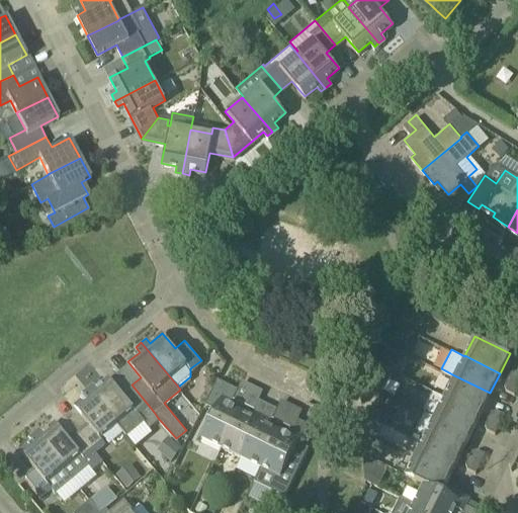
[(378,366),(370,382),(383,389),(392,372),(378,366)]
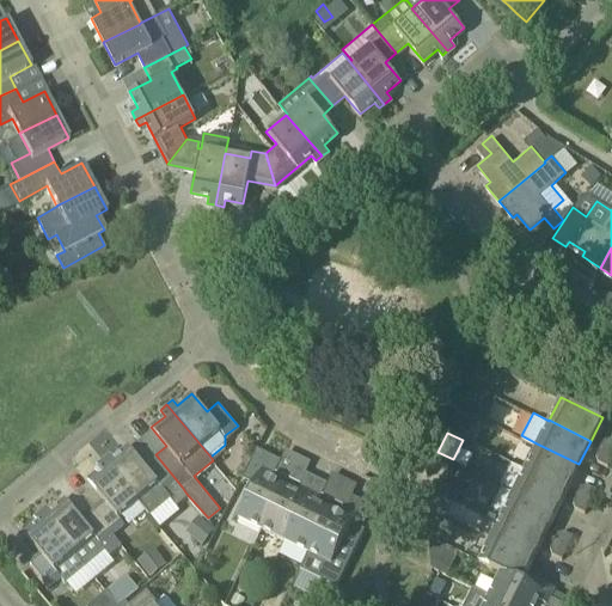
[(603,438),(599,446),(611,452),(611,438),(609,436),(603,438)]
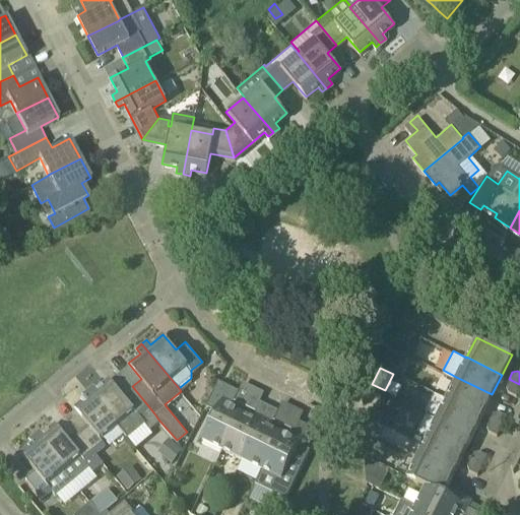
[(482,414),(492,394),(456,377),(446,396),(482,414)]
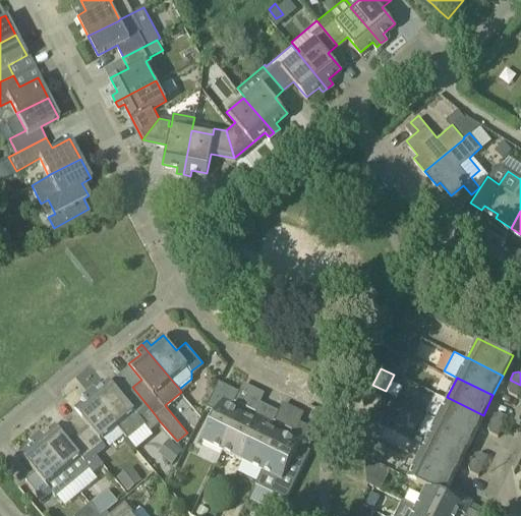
[(203,438),(223,448),(240,412),(227,406),(229,400),(234,398),(238,389),(218,379),(206,405),(216,410),(203,438)]
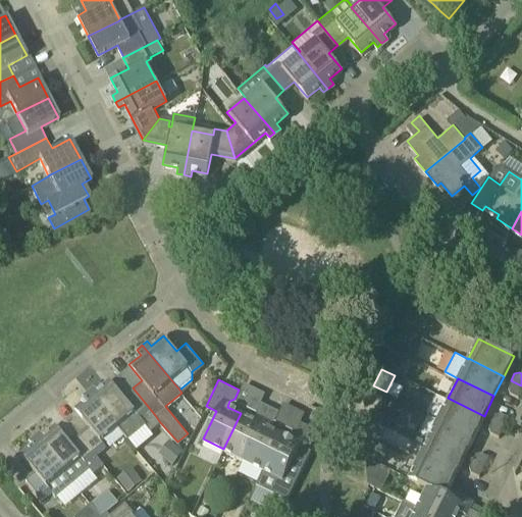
[(94,385),(88,390),(117,425),(127,437),(145,423),(150,429),(159,421),(155,415),(133,388),(122,397),(109,380),(98,391),(94,385)]
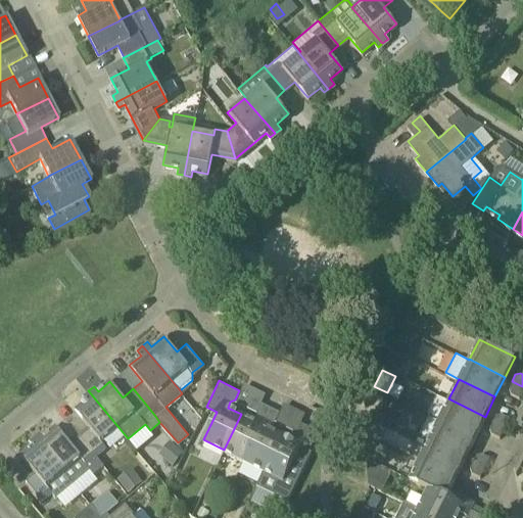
[(522,386),(512,381),(509,387),(511,392),(519,396),(522,387),(522,386)]
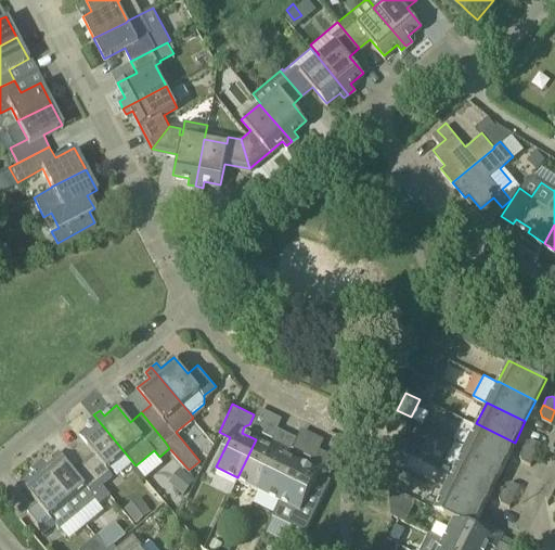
[(84,460),(102,483),(112,473),(107,468),(125,452),(93,414),(88,420),(92,424),(79,435),(93,452),(84,460)]
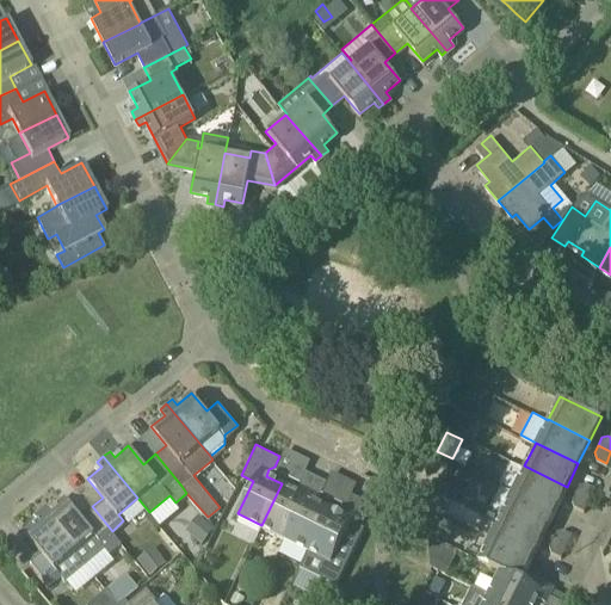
[(524,465),(512,488),(555,510),(567,487),(524,465)]
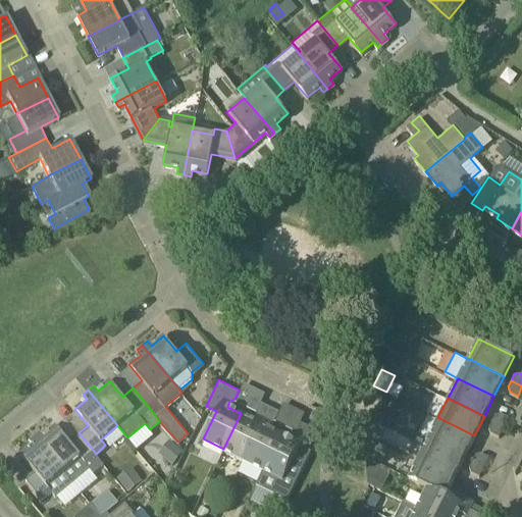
[(223,449),(243,459),(269,405),(260,401),(256,410),(257,414),(255,420),(241,413),(223,449)]
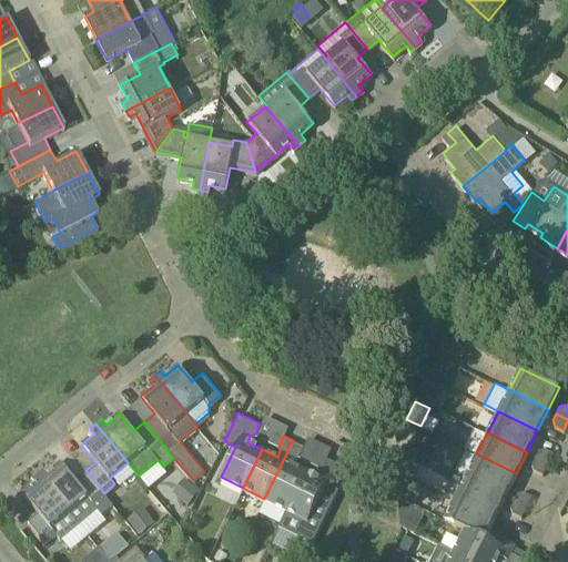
[(264,499),(285,509),(305,470),(291,463),(294,457),(298,456),(304,446),(293,440),(264,499)]
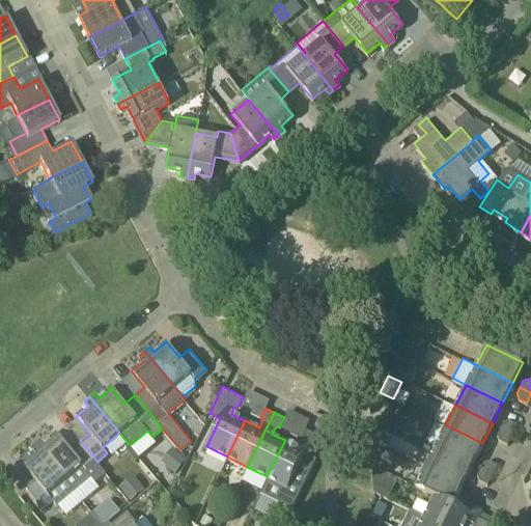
[(503,420),(500,426),(512,433),(516,423),(508,419),(503,420)]
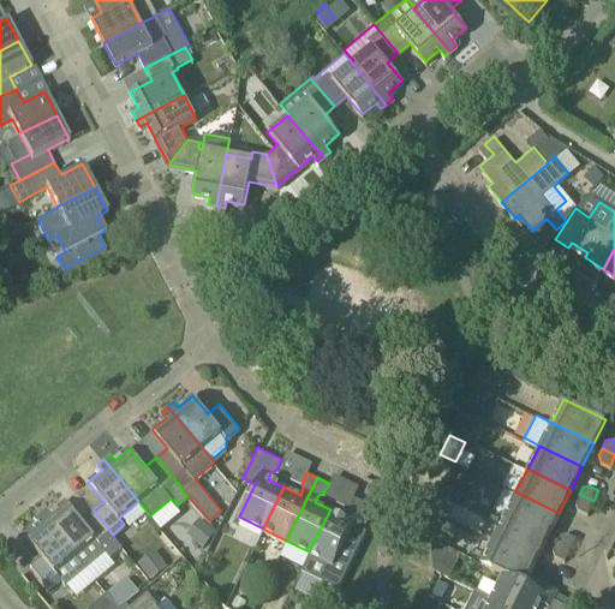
[(547,537),(559,513),(515,491),(505,515),(547,537)]
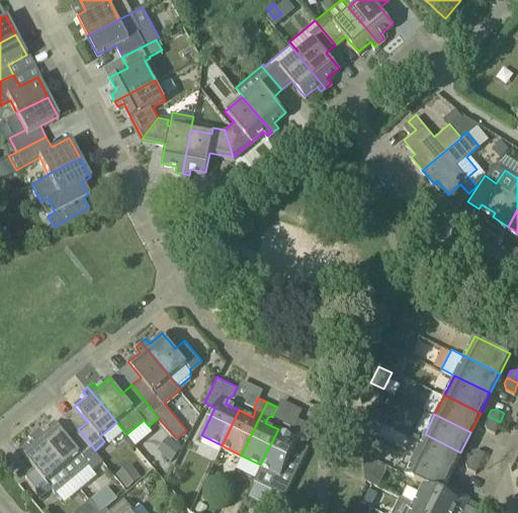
[(488,416),(485,423),(487,428),(495,432),(500,422),(488,416)]
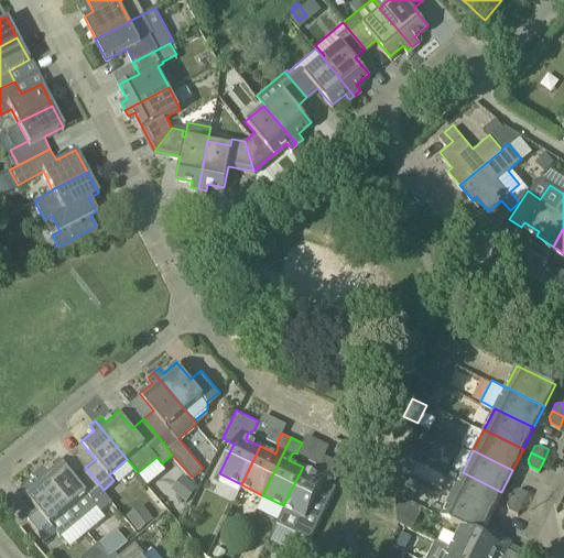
[(314,472),(303,467),(283,505),(284,505),(277,522),(310,538),(336,485),(324,480),(334,459),(324,453),(314,472)]
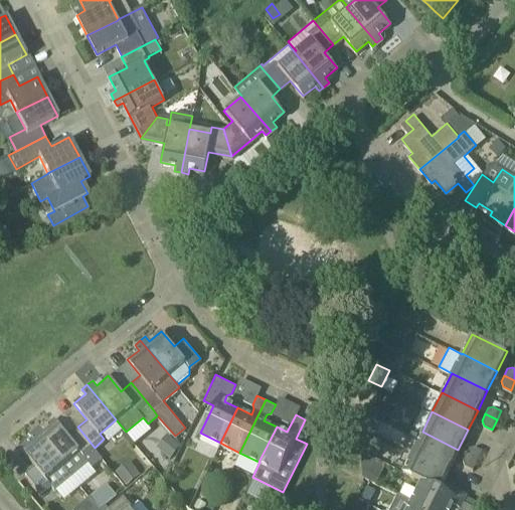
[(33,430),(71,475),(89,461),(92,465),(102,457),(94,448),(95,448),(77,427),(67,435),(54,419),(43,430),(39,425),(33,430)]
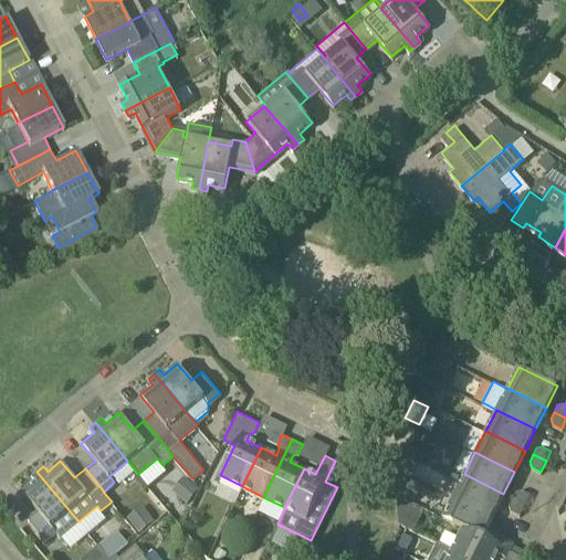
[(79,521),(37,472),(31,476),(35,482),(23,492),(37,509),(27,518),(44,539),(55,530),(60,537),(79,521)]
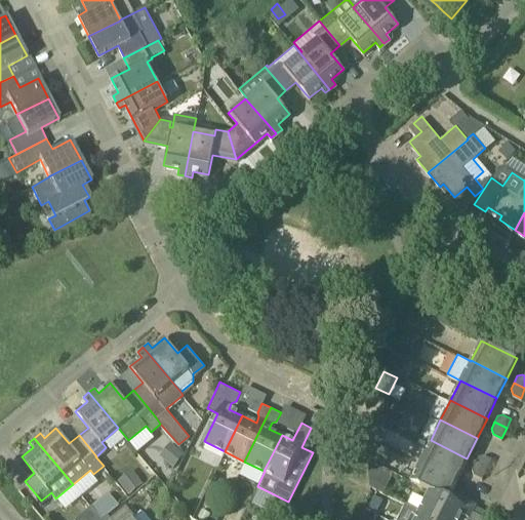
[(457,478),(467,458),(431,440),(420,460),(457,478)]
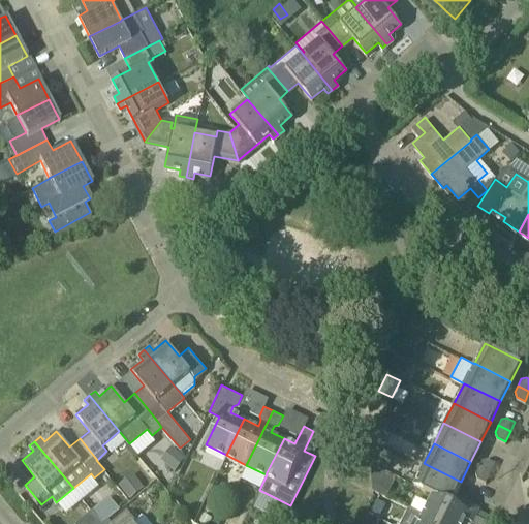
[(172,444),(161,457),(175,468),(185,456),(172,444)]
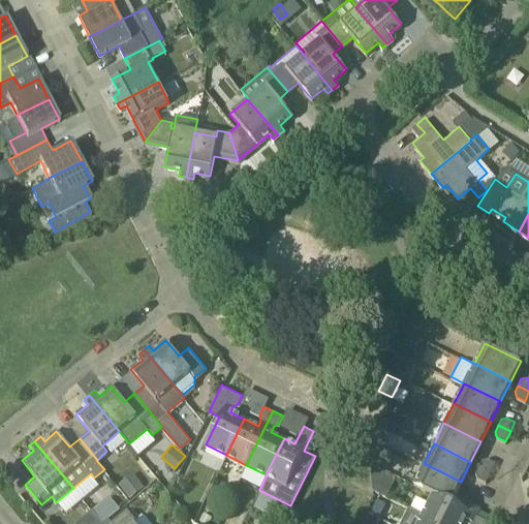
[(481,459),(478,465),(490,471),(495,461),(487,457),(481,459)]
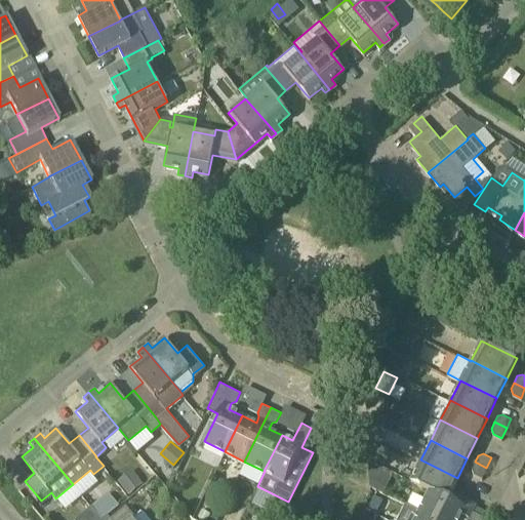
[(450,491),(457,478),(420,460),(410,480),(430,490),(472,510),(475,504),(450,491)]
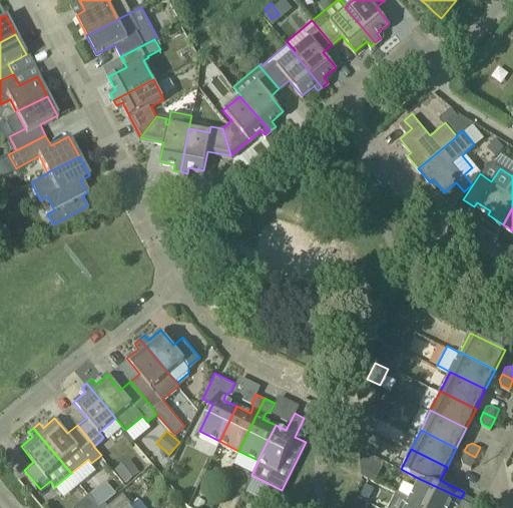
[(384,460),(362,450),(362,474),(362,475),(376,481),(374,480),(384,460)]
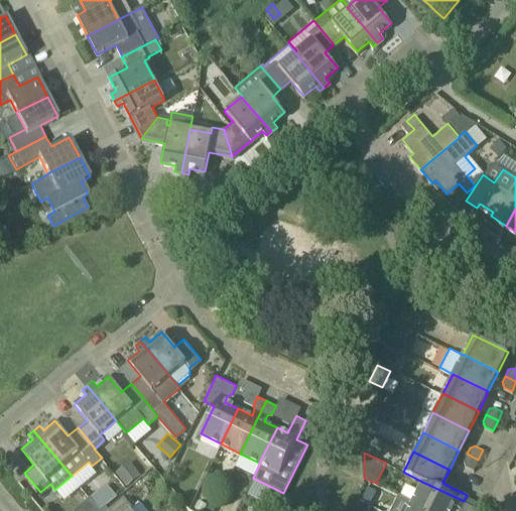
[(478,460),(467,454),(464,460),(465,465),(474,469),(478,460)]
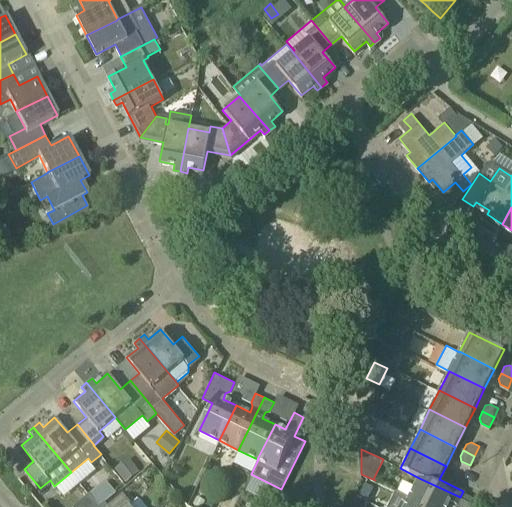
[(410,496),(409,497),(428,506),(447,506),(449,504),(456,506),(469,506),(472,503),(460,497),(419,478),(415,486),(402,479),(397,490),(410,496)]
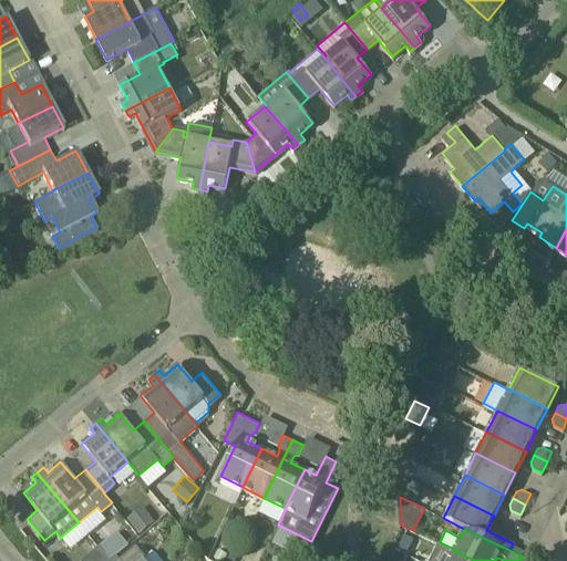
[(474,560),(453,550),(454,549),(440,542),(437,541),(428,560),(474,560)]
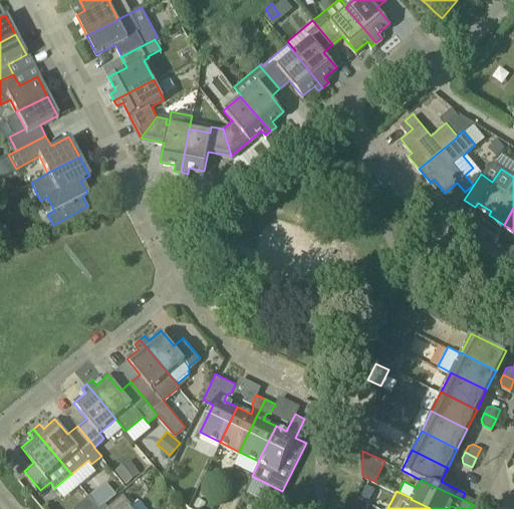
[(100,508),(98,508),(148,508),(139,498),(134,502),(125,492),(108,506),(105,502),(99,507),(100,508)]
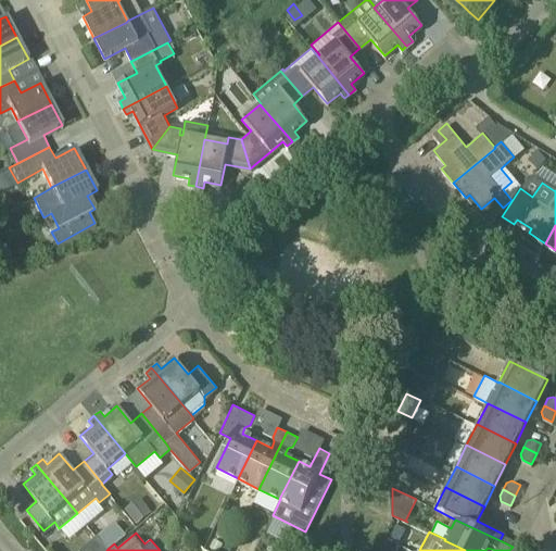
[(79,550),(106,550),(109,550),(108,549),(96,535),(78,549),(79,550)]
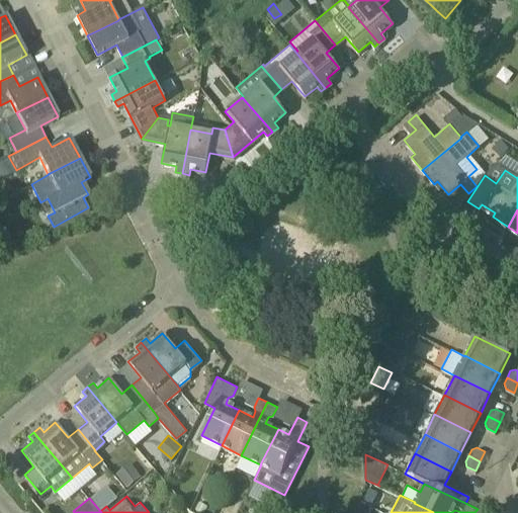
[(367,512),(371,506),(357,499),(349,512),(367,512)]
